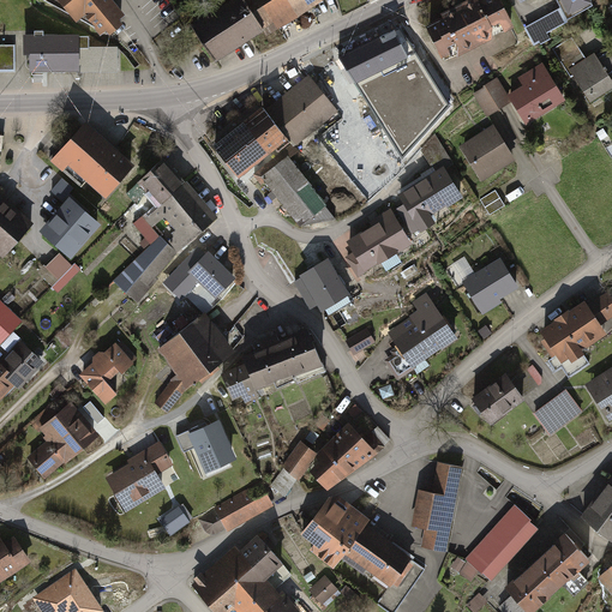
[(52,0),(105,29),(125,11),(114,0),(52,0)]
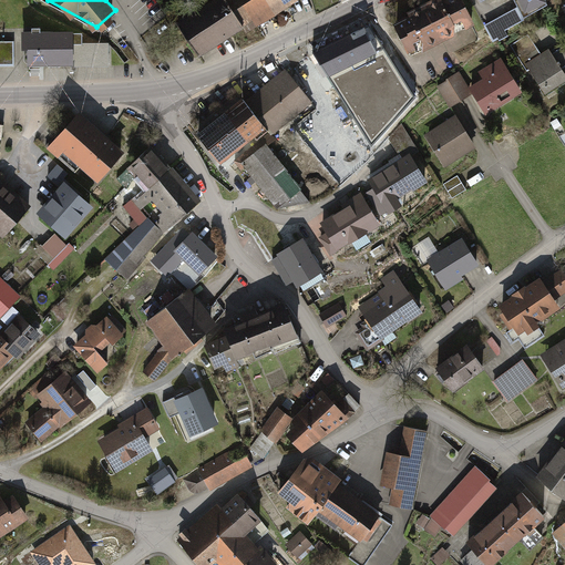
[(212,0),(175,23),(197,57),(242,29),(224,0),(212,0)]
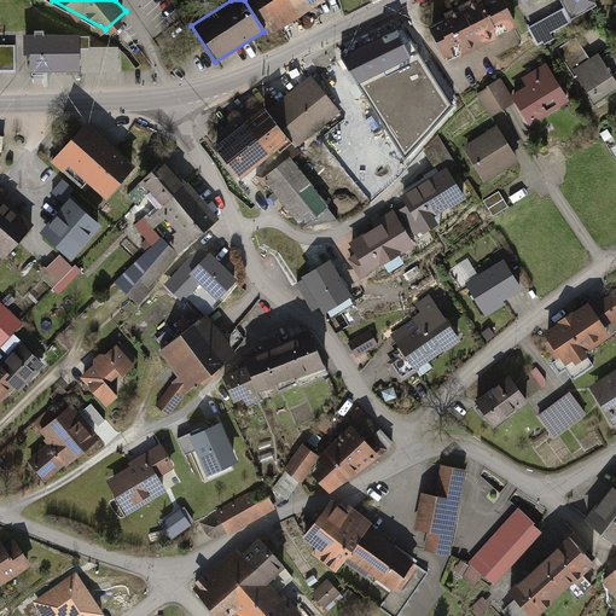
[(244,0),(263,32),(267,36),(324,0),(244,0)]
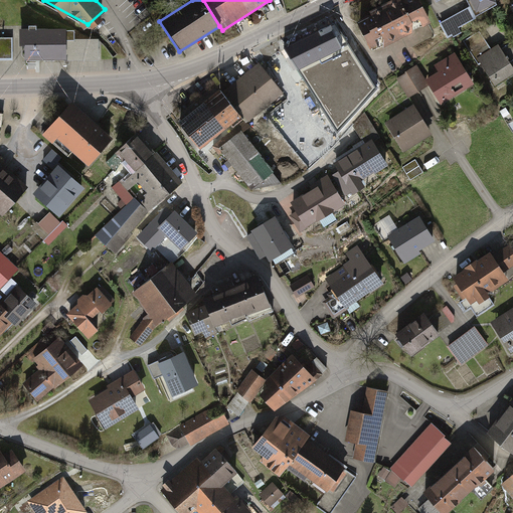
[(378,45),(379,47),(432,21),(420,0),(405,0),(403,1),(402,0),(396,0),(373,11),(375,15),(361,22),(374,47),(378,45)]
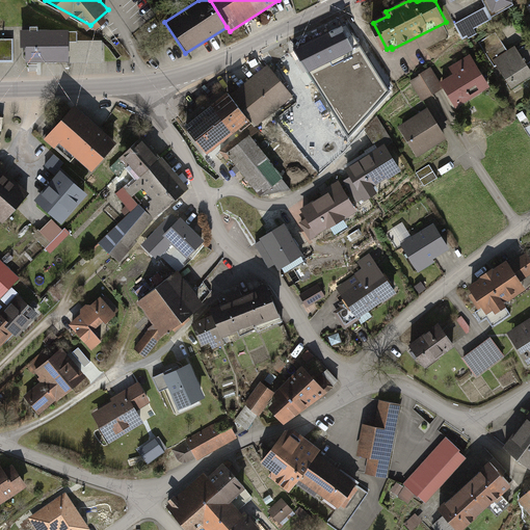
[(486,0),(489,6),(456,23),(458,26),(451,29),(456,38),(464,34),(467,41),(481,33),(478,27),(519,7),(514,0),(486,0)]
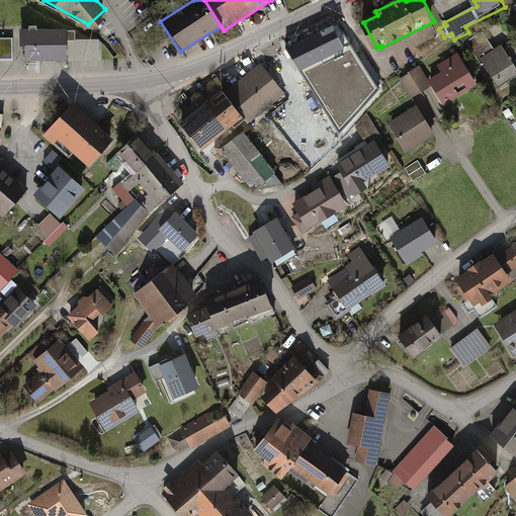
[(339,22),(288,48),(342,133),(381,87),(339,22)]
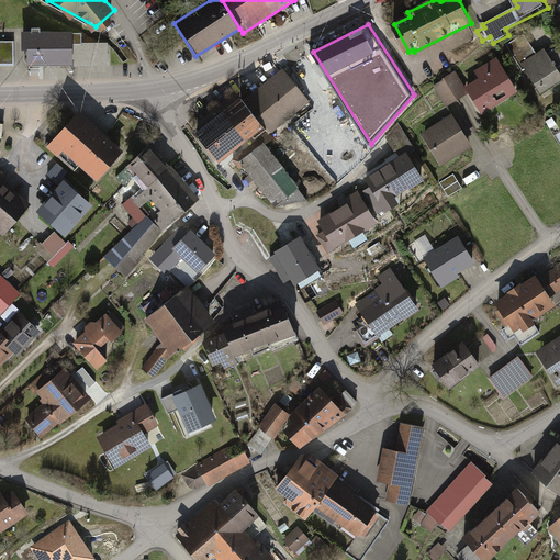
[(32,33),(24,33),(24,47),(29,47),(29,65),(107,64),(107,43),(81,43),(81,33),(41,33),(41,26),(32,26),(32,33)]
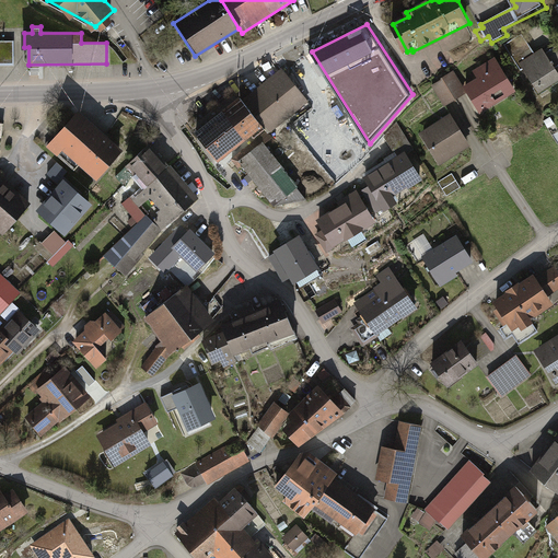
[(530,37),(511,48),(523,70),(526,68),(543,94),(557,84),(557,67),(549,53),(546,47),(538,51),(530,37)]
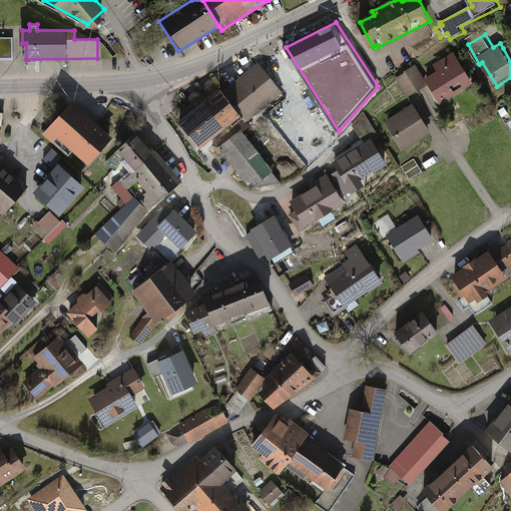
[(15,37),(0,36),(0,57),(14,58),(15,37)]
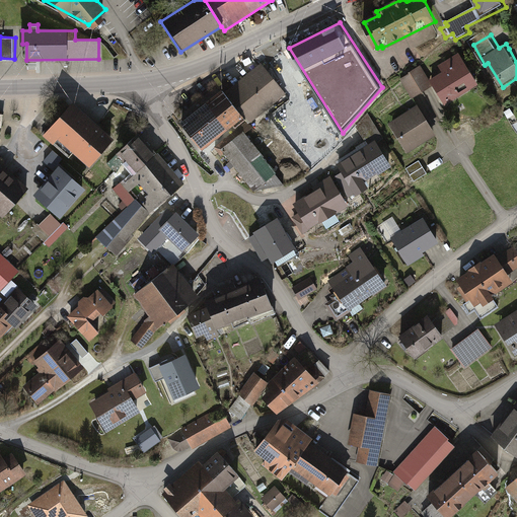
[(466,59),(431,79),(435,86),(447,105),(482,85),(466,59)]
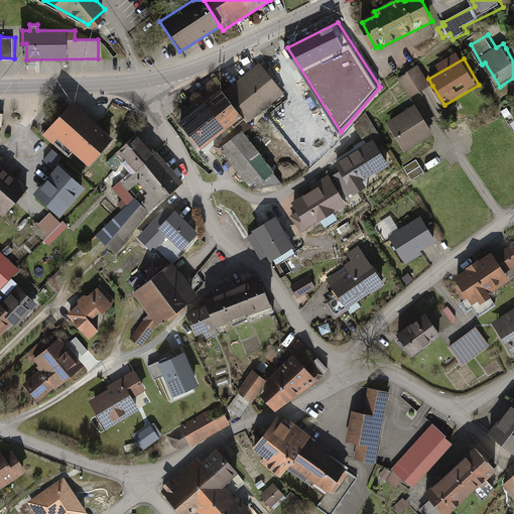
[(241,115),(245,119),(283,89),(264,65),(228,93),(243,113),(241,115)]
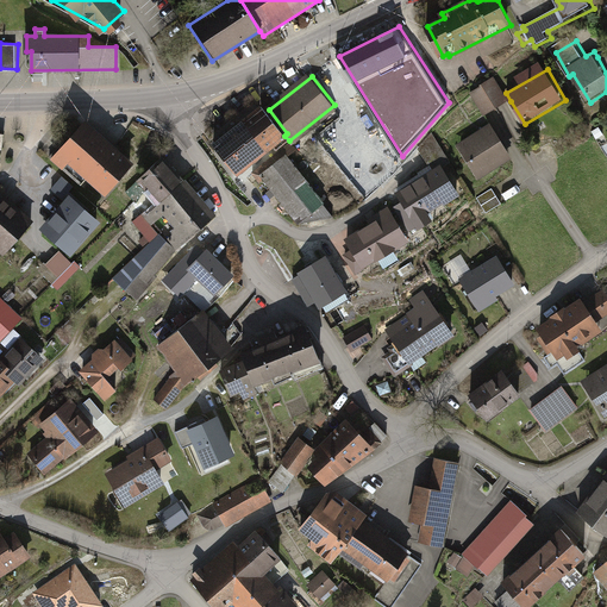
[(488,116),(511,101),(506,93),(499,81),(475,95),(488,116)]
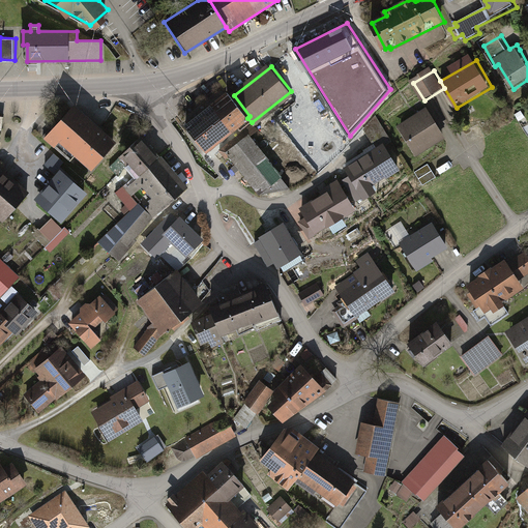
[(223,96),(213,104),(233,128),(247,118),(250,116),(234,95),(230,91),(223,96)]
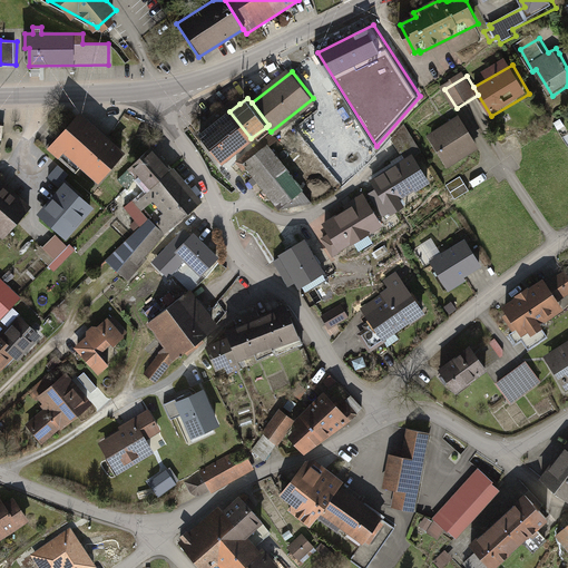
[(125,154),(79,111),(46,149),(57,159),(62,155),(96,185),(125,154)]
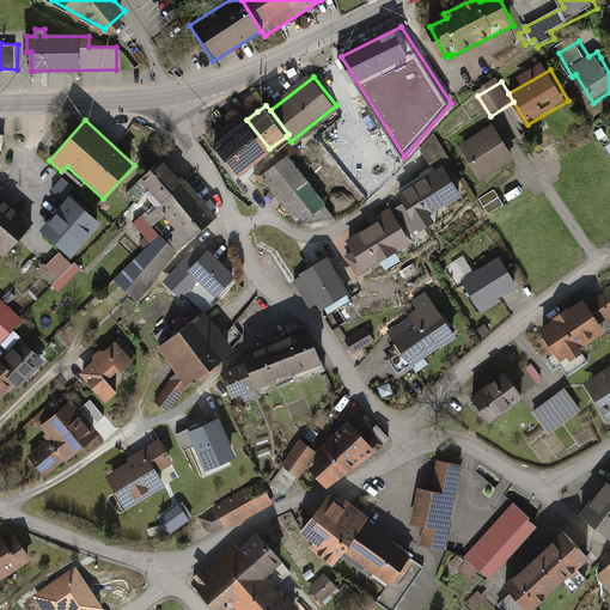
[(246,120),(218,142),(242,174),(269,148),(246,120)]
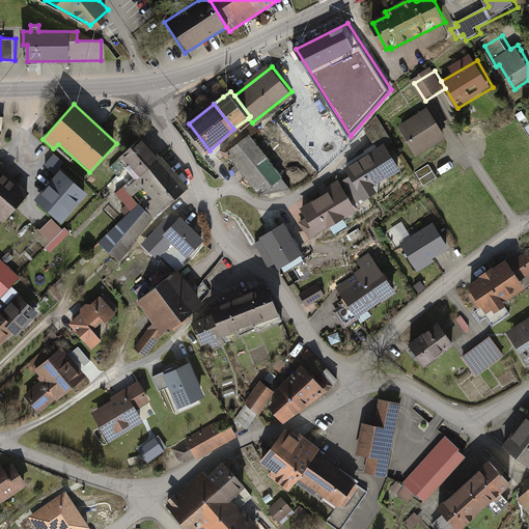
[(397,126),(417,158),(446,140),(425,108),(397,126)]
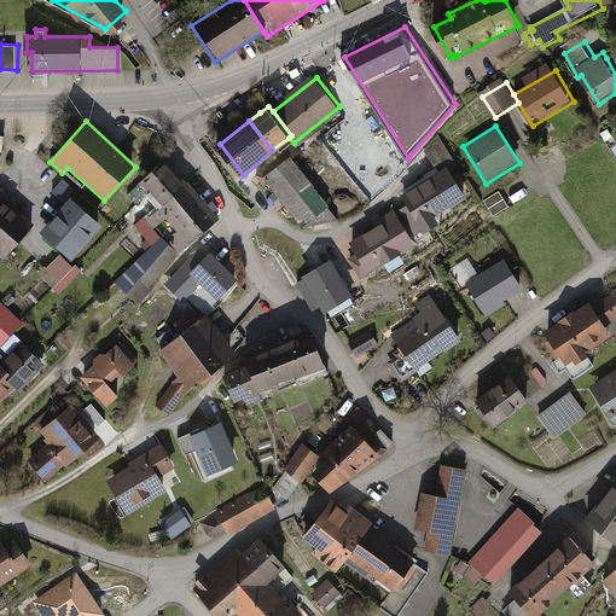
[(434,168),(436,173),(446,167),(447,169),(455,164),(437,134),(423,150),(434,168)]
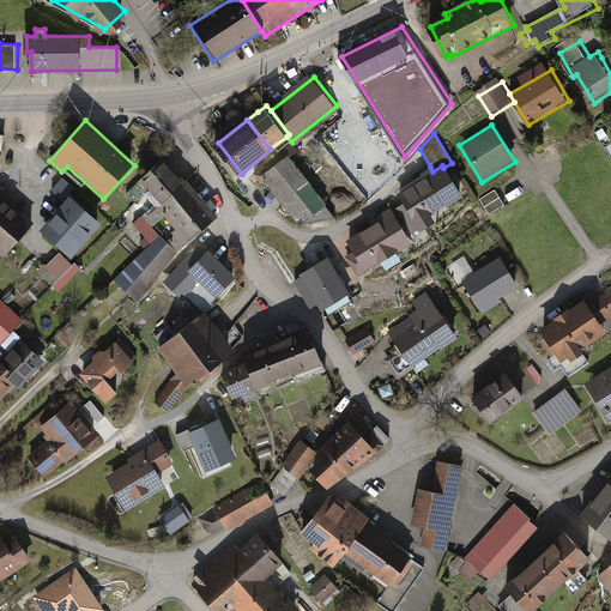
[(286,155),(259,176),(298,227),(326,205),(286,155)]
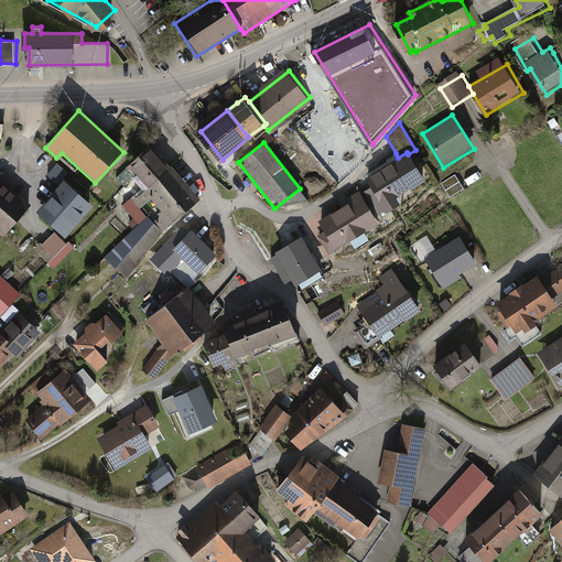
[(171,168),(150,144),(125,166),(126,168),(116,177),(126,187),(133,181),(143,192),(171,168)]
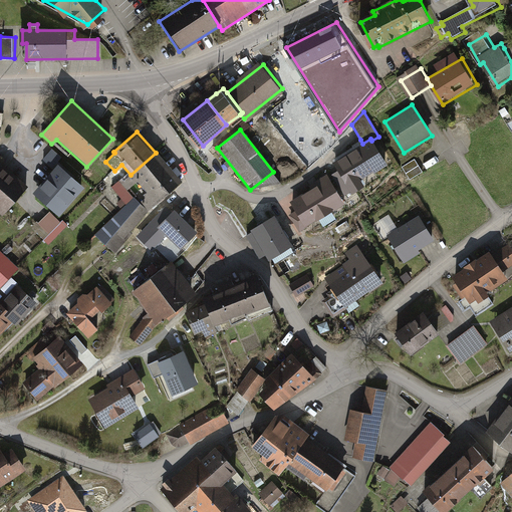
[(352,147),(331,160),(337,171),(350,191),(352,194),(363,187),(360,183),(388,166),(371,141),(370,139),(362,144),(360,140),(351,146),(352,147)]
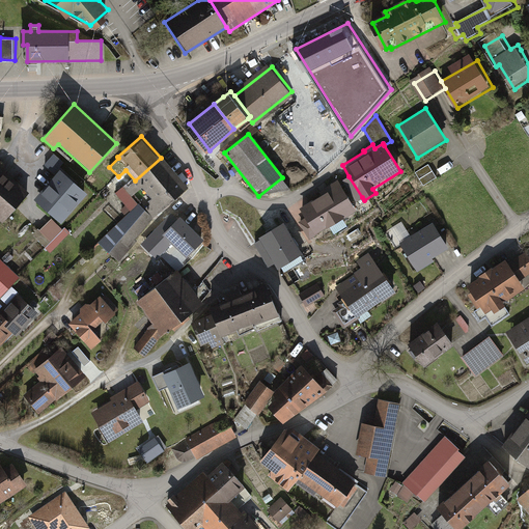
[(37,200),(65,225),(92,195),(61,168),(67,161),(57,151),(48,163),(60,174),(37,200)]
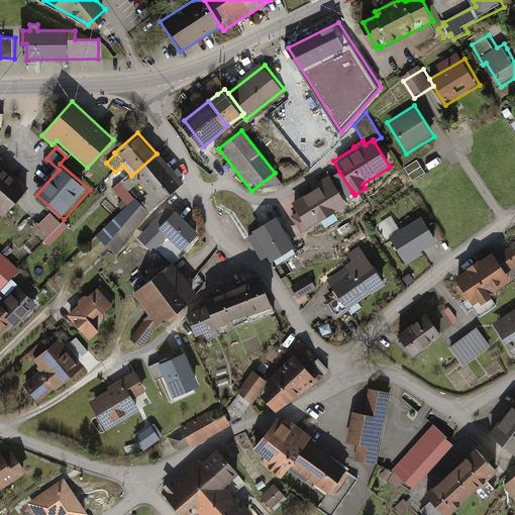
[(184,183),(157,152),(157,153),(131,176),(137,182),(147,193),(143,196),(145,198),(140,202),(149,212),(150,213),(184,183)]
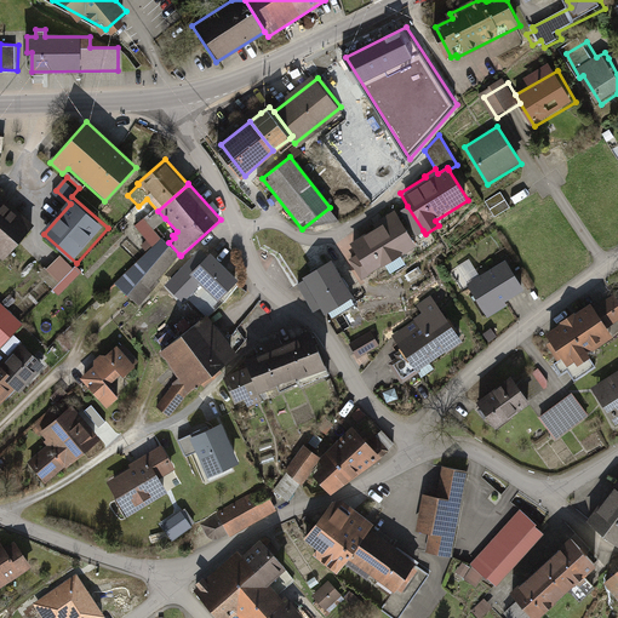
[(486,199),(496,216),(513,206),(503,190),(486,199)]
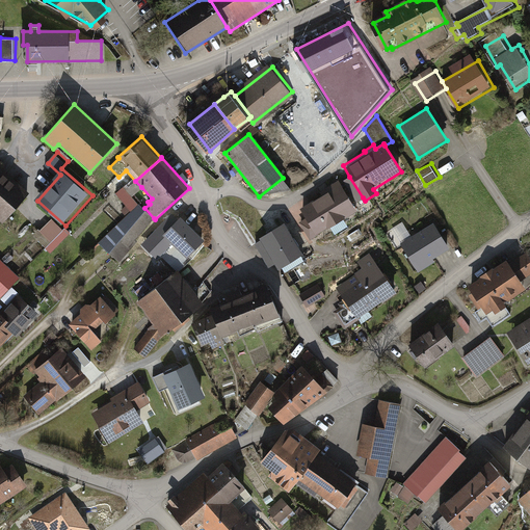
[(0,221),(2,223),(29,193),(0,167),(0,221)]
